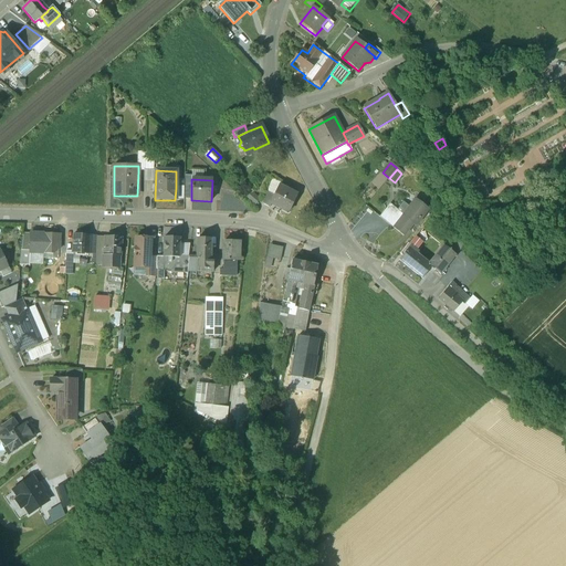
[(274,179),(269,192),(274,195),(279,186),(282,188),(284,185),(274,179)]
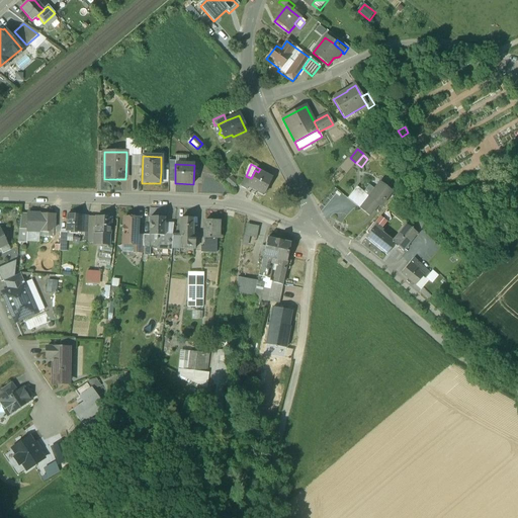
[(258,172),(255,170),(251,178),(251,179),(251,180),(248,187),(263,195),(272,179),(258,172)]
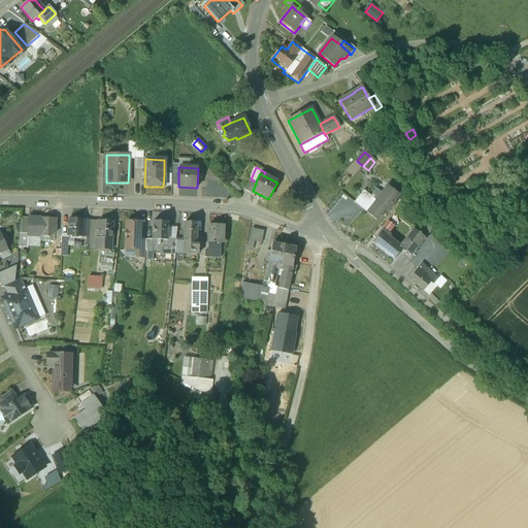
[(378,185),(371,178),(367,184),(375,190),(378,185)]
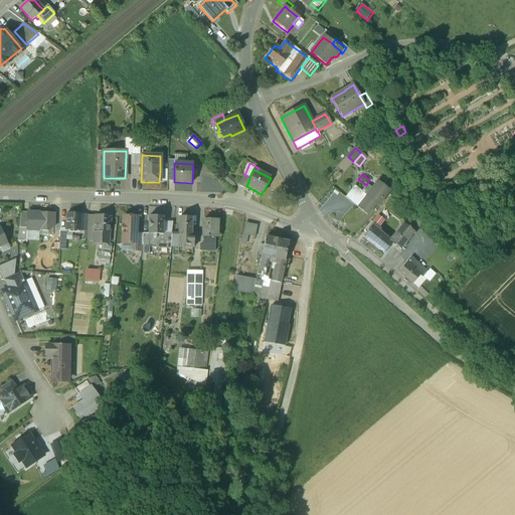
[(231,189),(238,182),(231,175),(224,182),(231,189)]
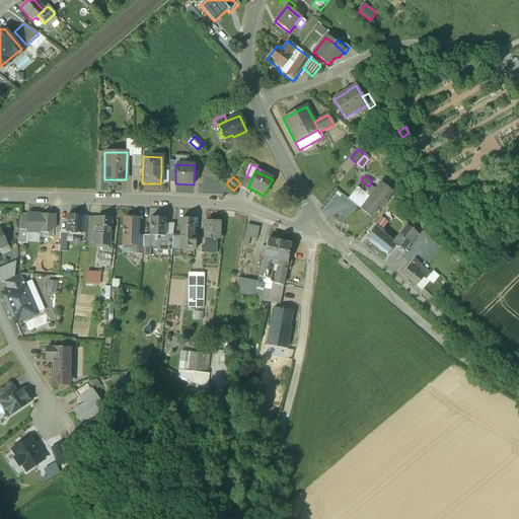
[(251,178),(246,176),(240,188),(247,191),(248,188),(251,180),(251,179),(251,178)]
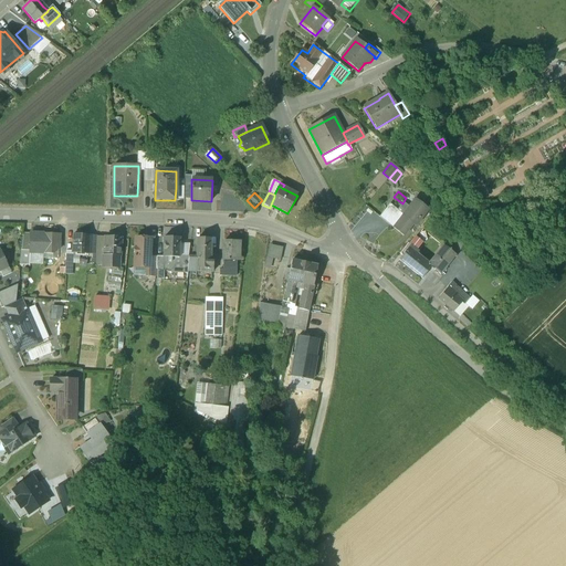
[(394,197),(381,212),(388,218),(385,221),(392,228),(390,231),(396,234),(398,231),(404,236),(417,218),(408,210),(408,211),(406,210),(408,208),(402,203),(394,197)]
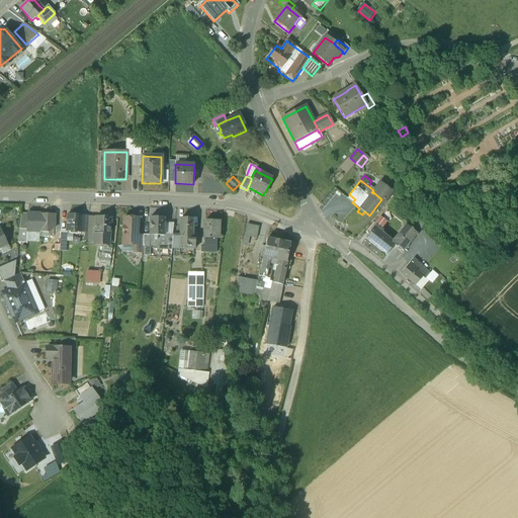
[(393,193),(379,182),(373,190),(371,192),(373,193),(373,192),(381,199),(385,202),(393,193)]
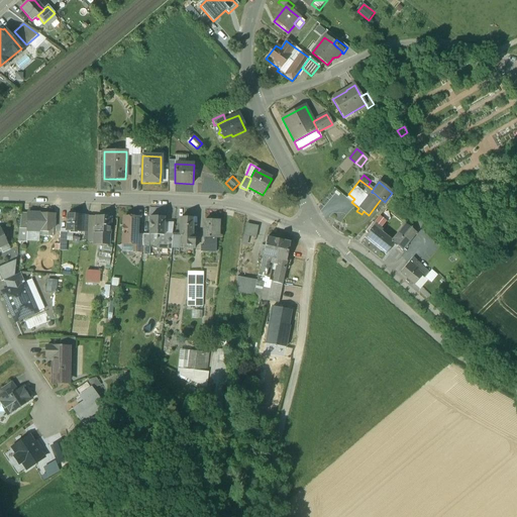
[(39,214),(27,213),(27,229),(27,231),(39,231),(39,214)]
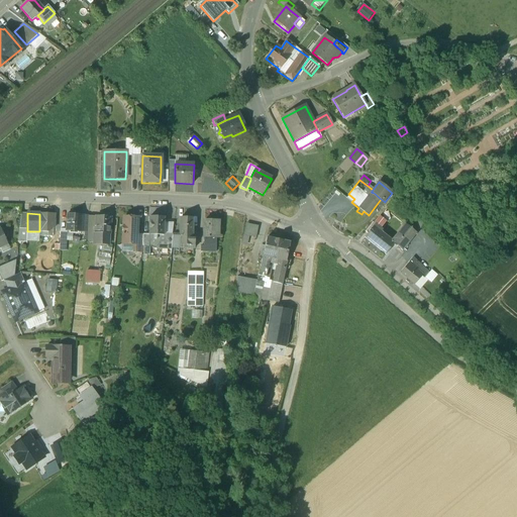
[(55,214),(39,214),(39,231),(48,232),(48,236),(54,236),(55,214)]
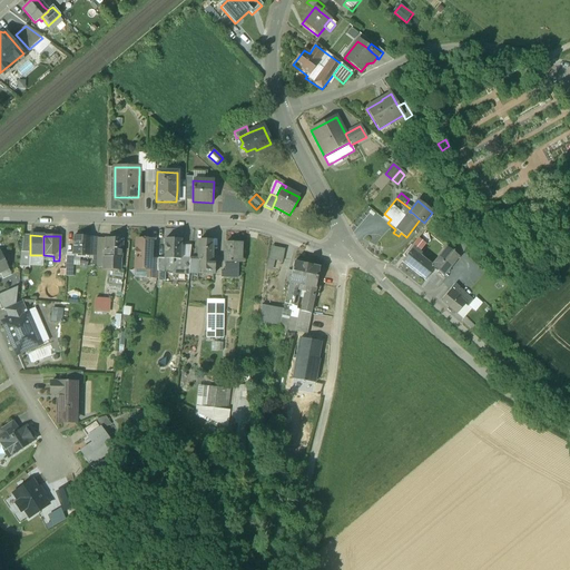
[(90,237),(74,236),(72,255),(89,256),(90,237)]
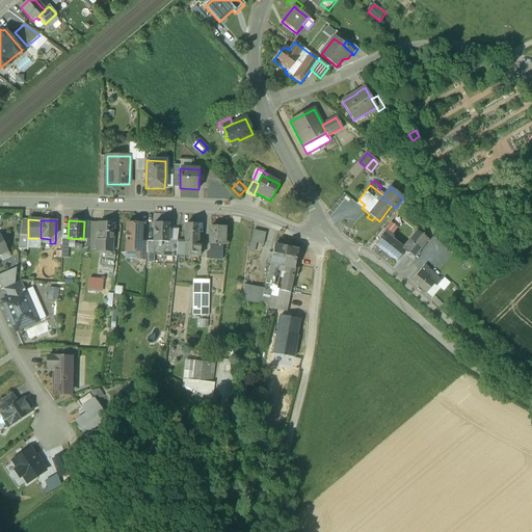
[(99,223),(90,222),(89,248),(98,249),(99,223)]
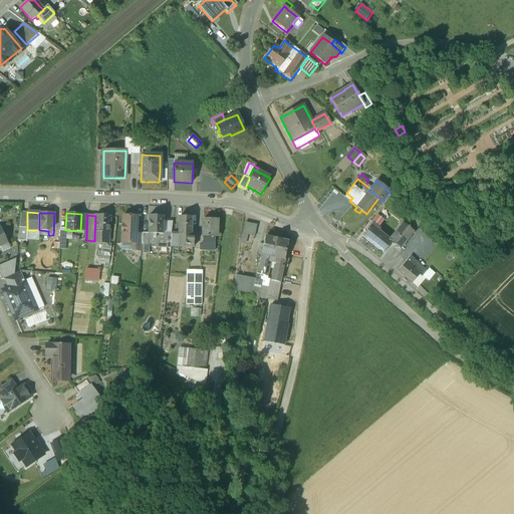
[(110,216),(95,216),(94,241),(94,243),(99,243),(107,243),(108,243),(108,233),(109,233),(110,216)]
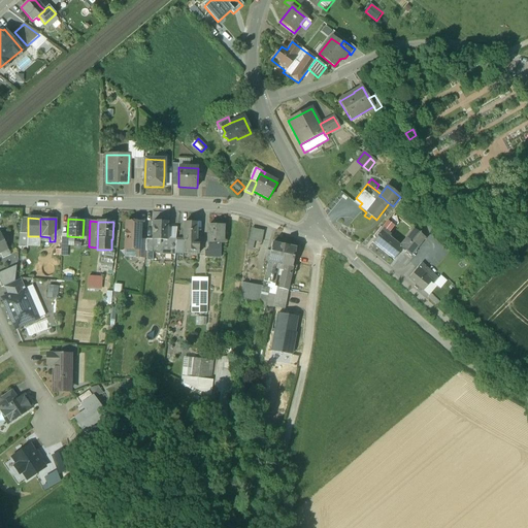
[(168,222),(153,222),(152,240),(152,243),(156,243),(161,243),(161,240),(167,240),(168,222)]
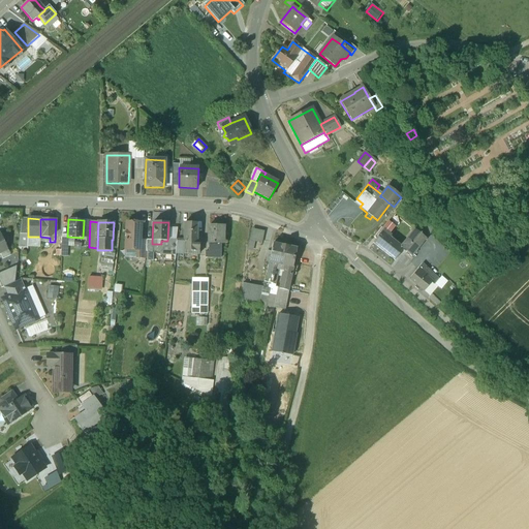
[(141,223),(126,223),(125,250),(138,250),(139,250),(139,241),(141,223)]
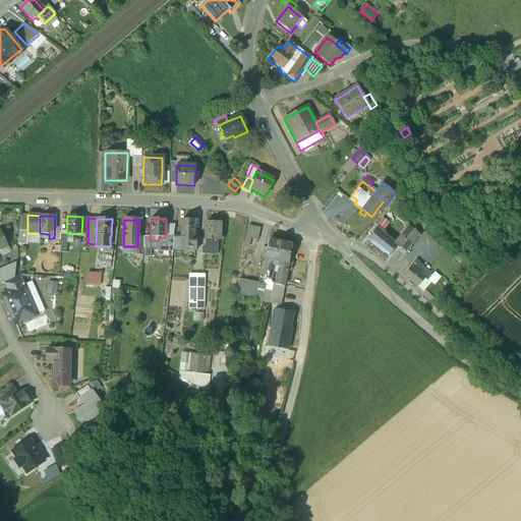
[(194,220),(182,220),(181,237),(174,237),(172,249),(181,250),(181,247),(196,247),(196,236),(193,236),(194,220)]
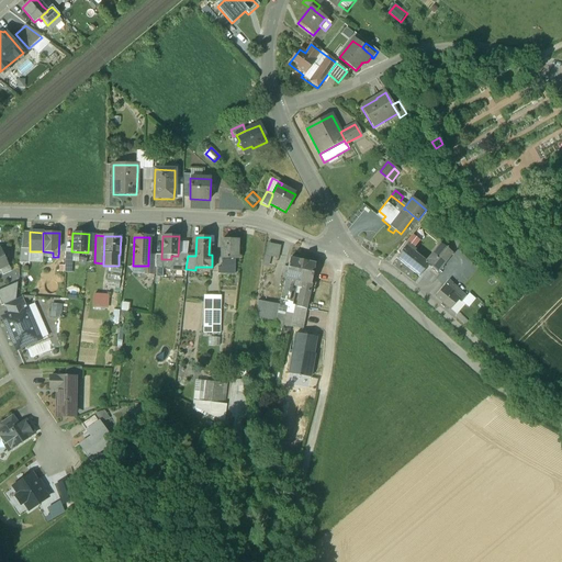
[(238,240),(222,239),(222,268),(218,268),(218,273),(235,274),(235,259),(236,250),(237,250),(238,240)]
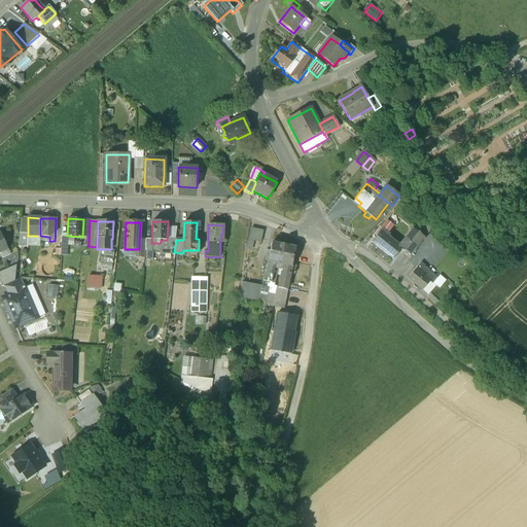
[(389,235),(380,227),(373,237),(375,239),(372,242),(393,259),(401,248),(399,246),(387,237),(389,235)]
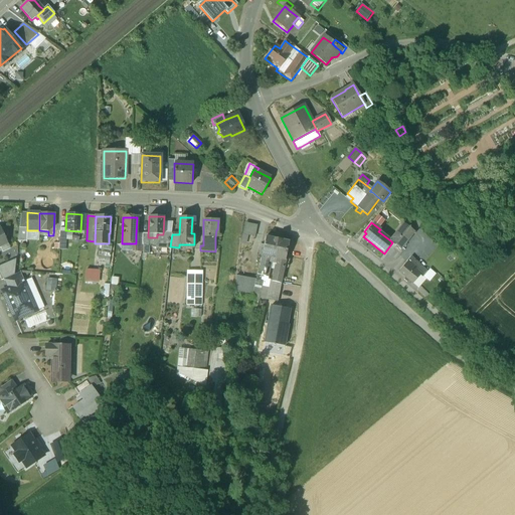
[(258,225),(245,223),(243,233),(255,235),(258,225)]
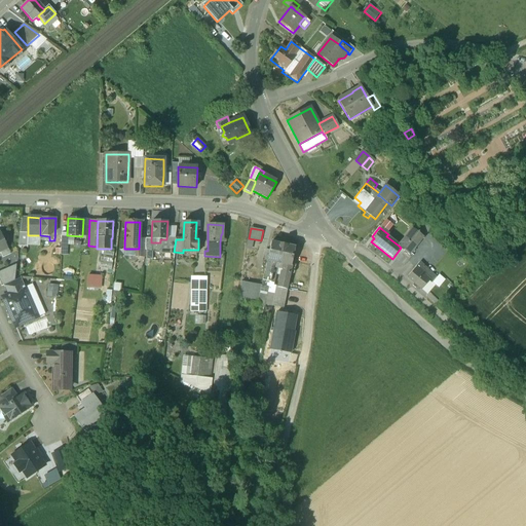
[(412,228),(399,246),(401,248),(409,255),(423,237),(412,228)]
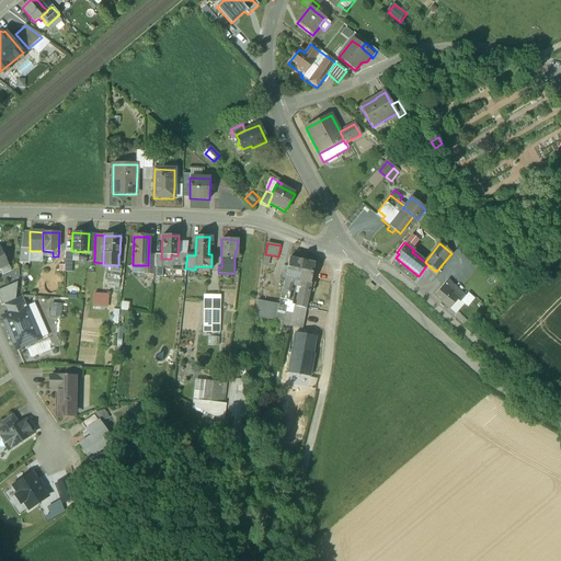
[(0,248),(0,267),(3,274),(6,273),(11,271),(0,248)]
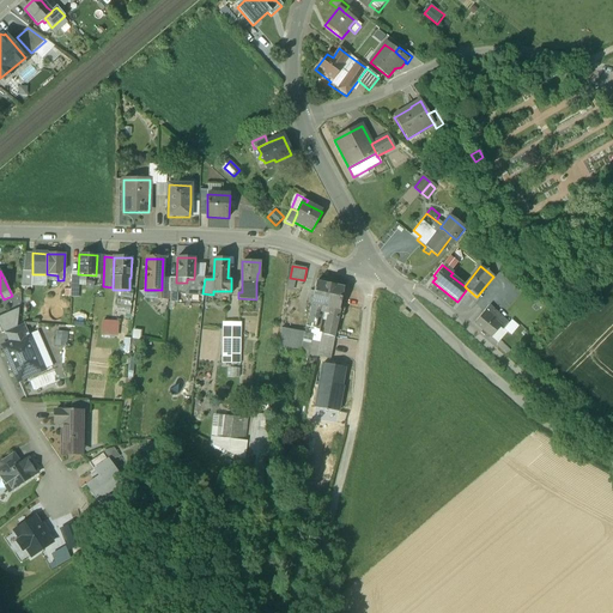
[(162,279),(162,290),(161,290),(161,299),(170,301),(170,292),(169,292),(170,279),(162,279)]
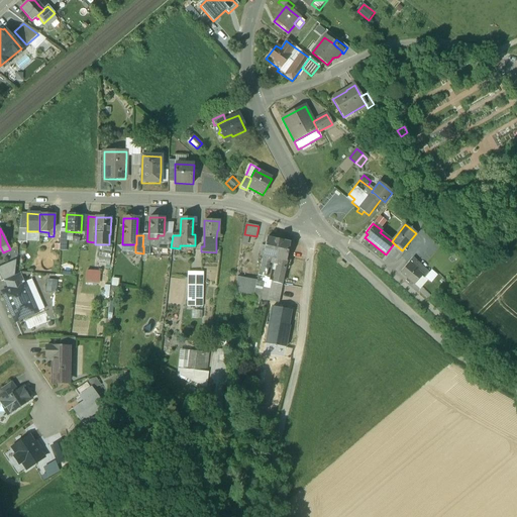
[(158,240),(158,247),(161,247),(161,240),(167,240),(168,235),(164,235),(158,235),(158,238),(152,238),(152,240),(158,240)]
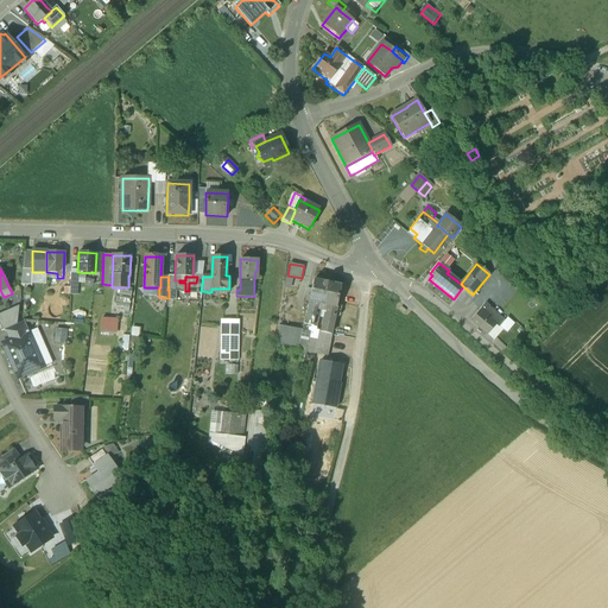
[(197,277),(196,283),(189,283),(189,291),(195,291),(194,301),(200,302),(201,291),(203,277),(197,277)]
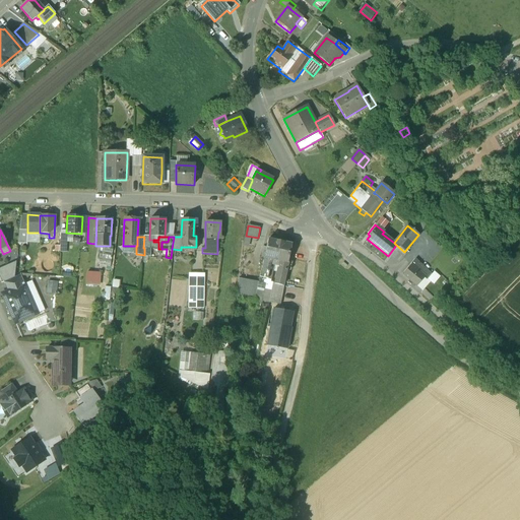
[(281,242),(268,239),(262,268),(267,269),(273,270),(274,265),(275,260),(277,260),(281,242)]
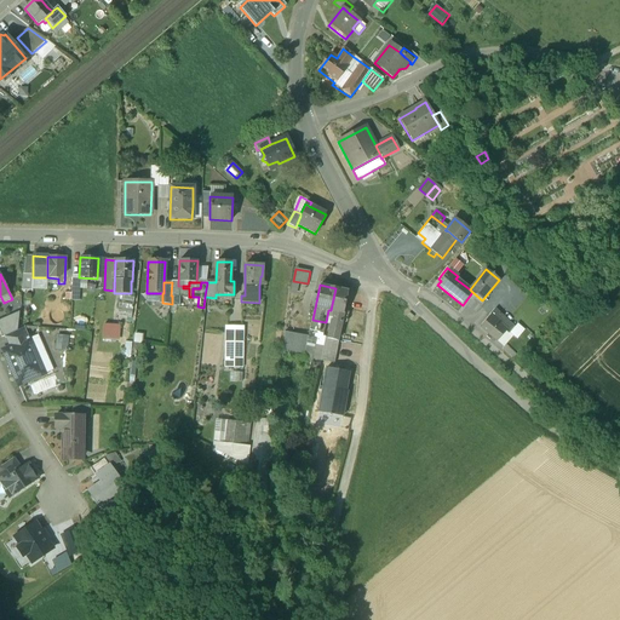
[(189,288),(183,288),(183,286),(178,286),(178,296),(178,297),(179,297),(189,297),(189,288)]
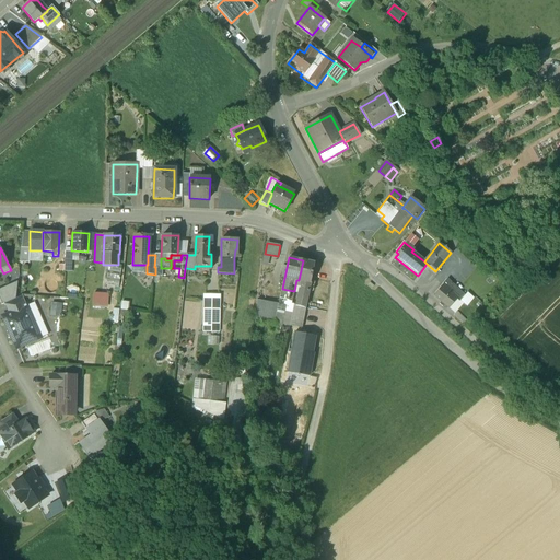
[(303,260),(299,280),(296,280),(295,286),(301,287),(300,290),(296,305),(296,306),(304,308),(304,307),(308,290),(313,291),(315,282),(310,281),(314,264),(303,260)]
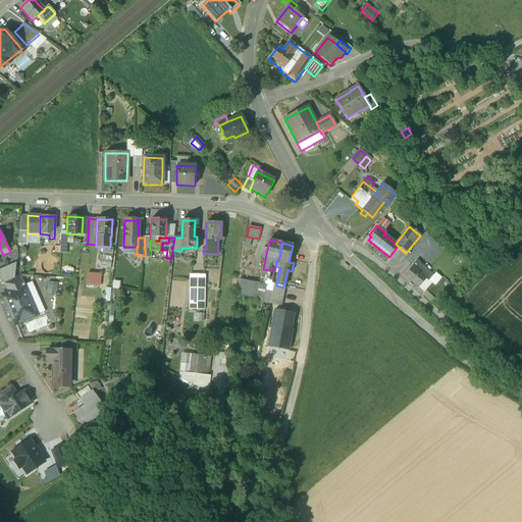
[(109,247),(101,247),(98,266),(113,268),(116,248),(110,247),(109,247)]
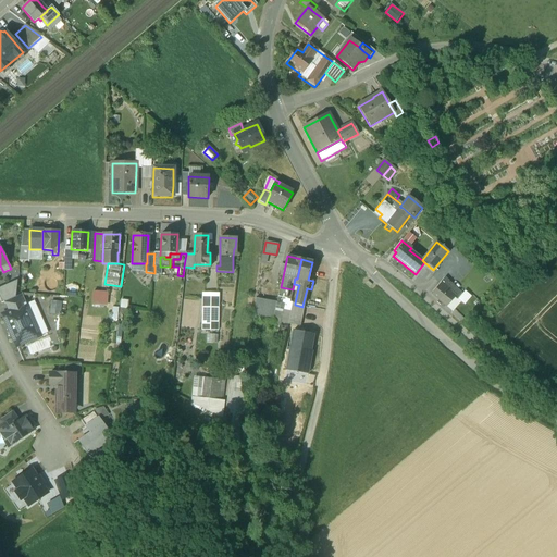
[(462,295),(445,279),(442,283),(452,292),(450,293),(456,297),(455,297),(458,299),(462,295)]
